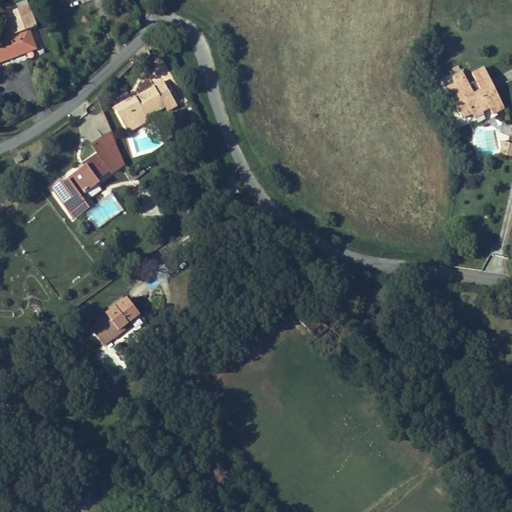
[(5,8),(7,14),(28,6),(26,0),(5,8)]
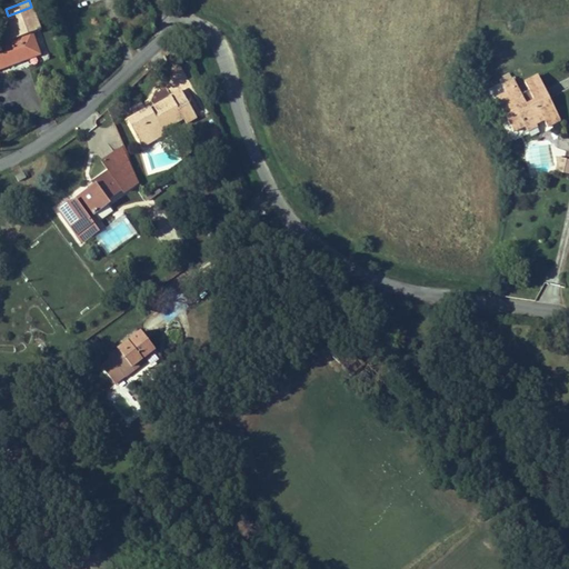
[(0,45),(0,68),(39,53),(31,33),(40,30),(31,7),(8,16),(0,18),(0,22),(7,42),(0,45)]
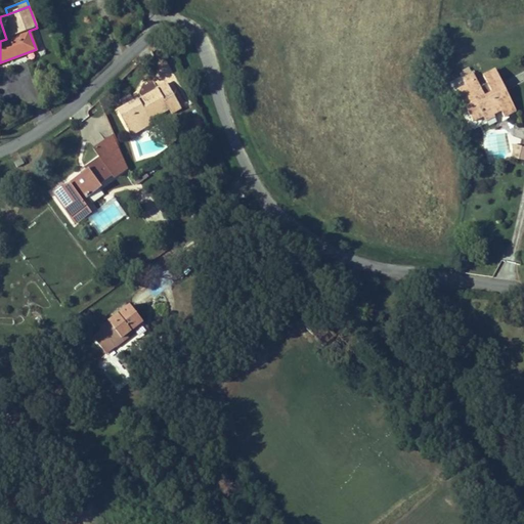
[(514,111),(493,70),(482,75),(486,82),(477,86),(471,75),(461,80),(464,87),(467,93),(459,97),(469,119),(479,114),(489,110),(496,106),(501,117),(514,111)]
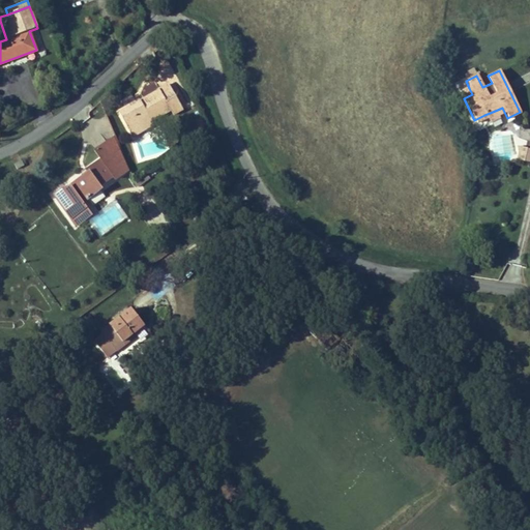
[(169,84),(136,102),(118,112),(130,133),(150,121),(171,110),(173,115),(183,109),(169,84)]
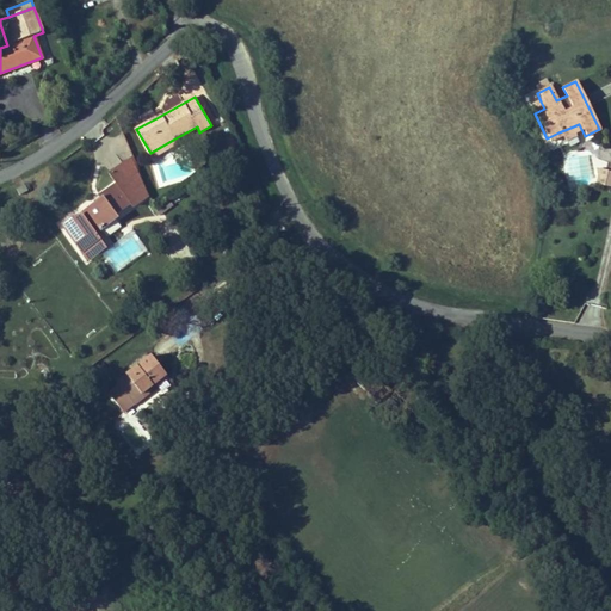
[(544,109),(541,102),(531,106),(535,113),(544,109)]
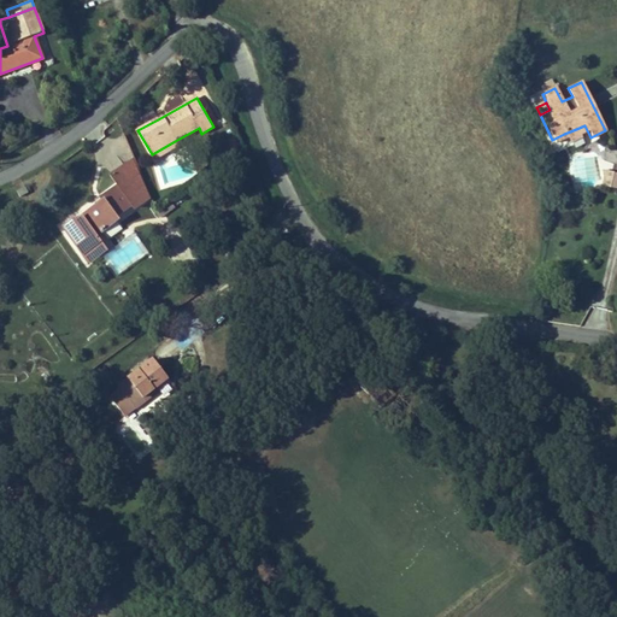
[(145,127),(158,119),(153,110),(140,117),(145,127)]
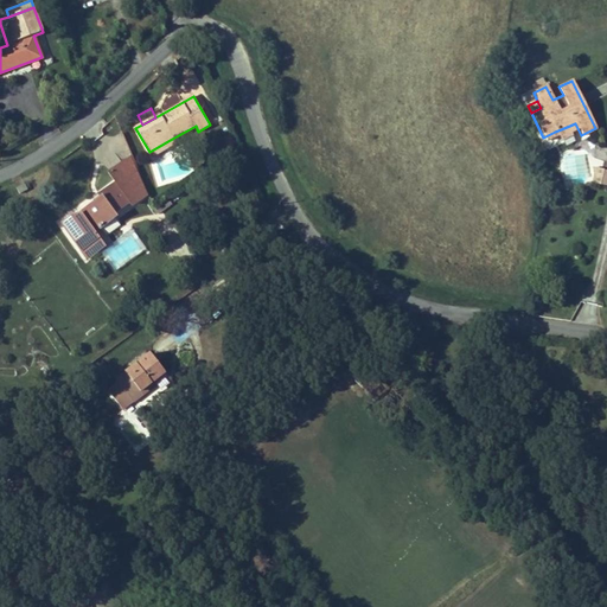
[(567,127),(555,132),(560,140),(570,134),(567,127)]
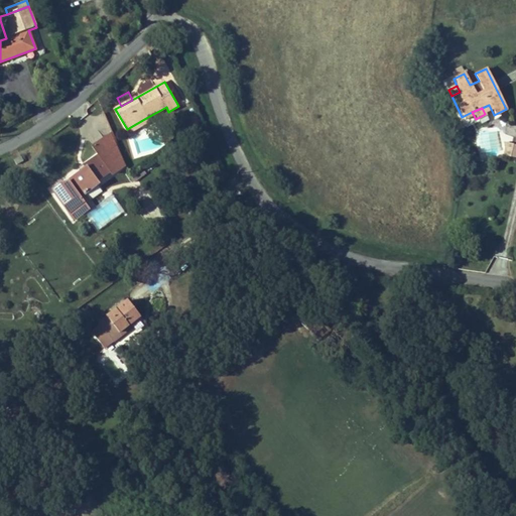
[(146,118),(127,129),(129,133),(148,122),(146,118)]
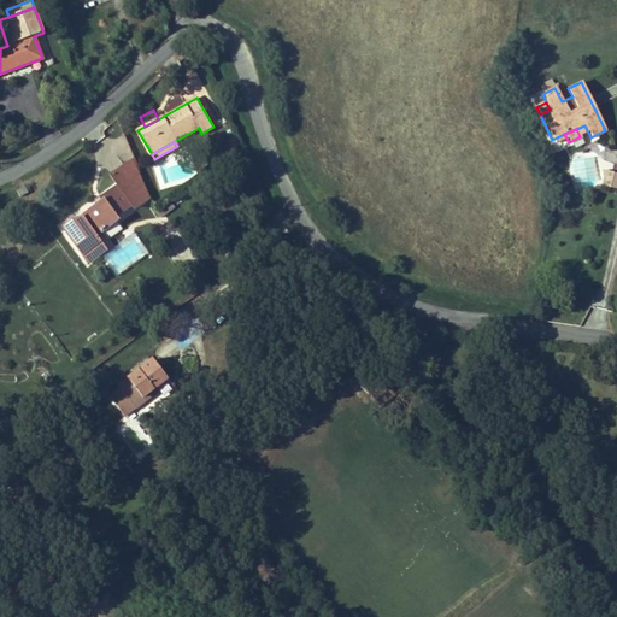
[(574,157),(576,187),(597,186),(594,154),(574,157)]
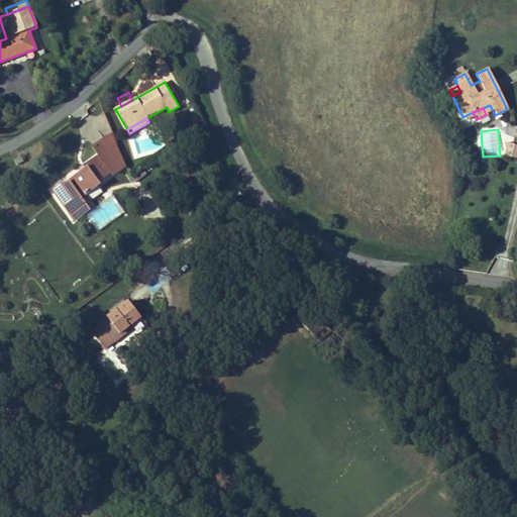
[(53,190),(70,213),(84,202),(80,198),(99,185),(97,182),(111,172),(113,175),(124,167),(116,146),(110,134),(93,146),(99,156),(84,166),(85,167),(81,170),(82,172),(80,173),(68,182),(69,183),(64,186),(62,183),(53,190)]
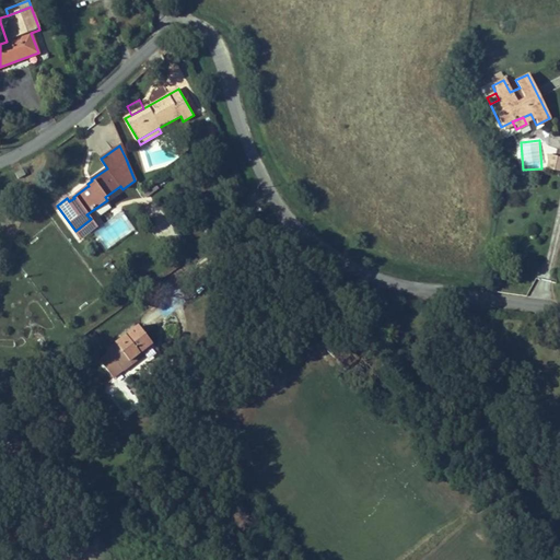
[(105,252),(135,230),(121,211),(92,233),(105,252)]
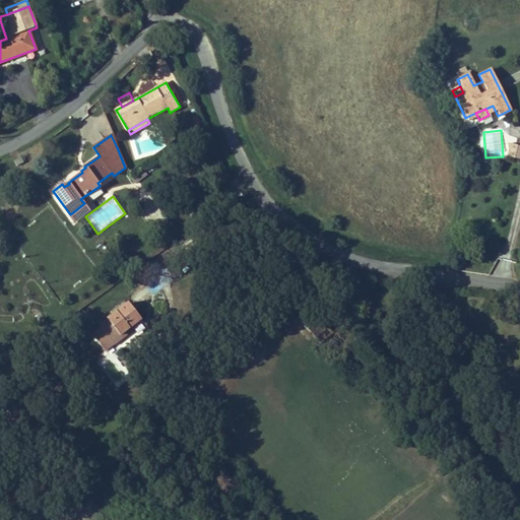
[(84,203),(70,214),(75,221),(89,211),(84,203)]
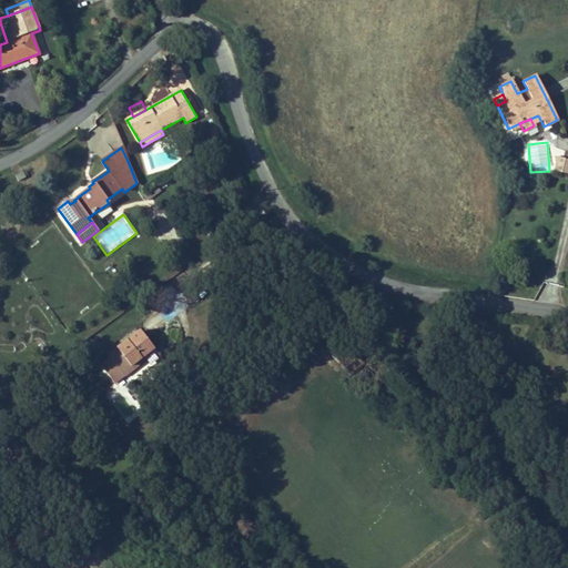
[(225,233),(217,222),(204,231),(212,243),(225,233)]
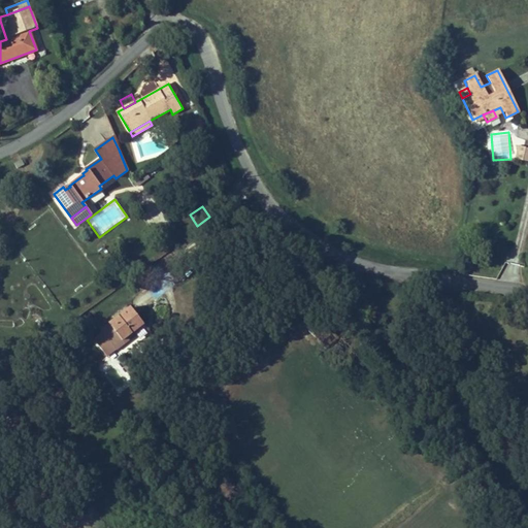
[(131,307),(101,330),(108,339),(99,347),(106,356),(117,349),(114,347),(133,332),(143,324),(131,307)]
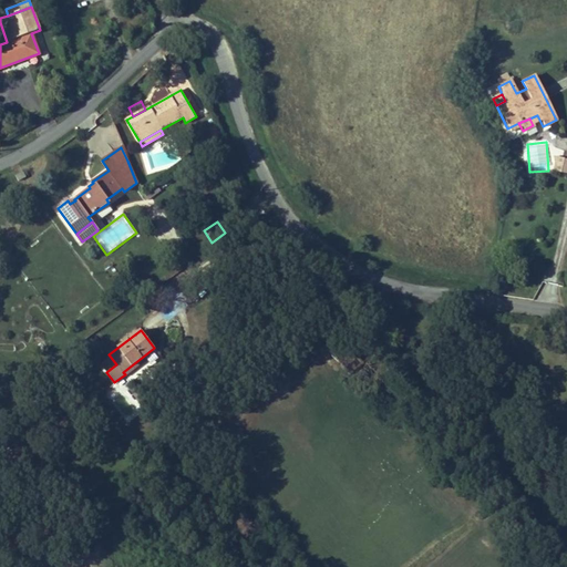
[(125,374),(125,375),(145,359),(143,357),(123,372),(125,374)]
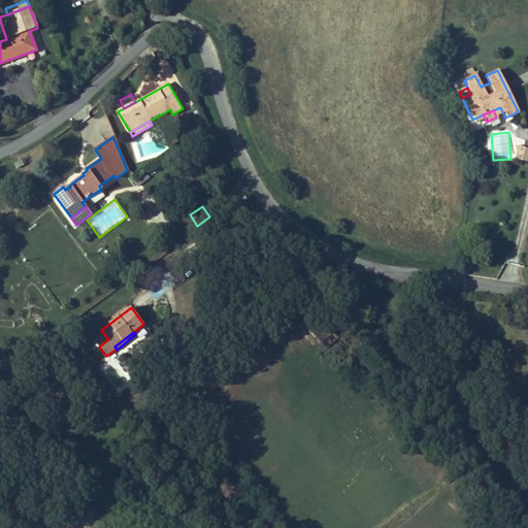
[(108,339),(103,333),(94,340),(99,347),(108,339)]
